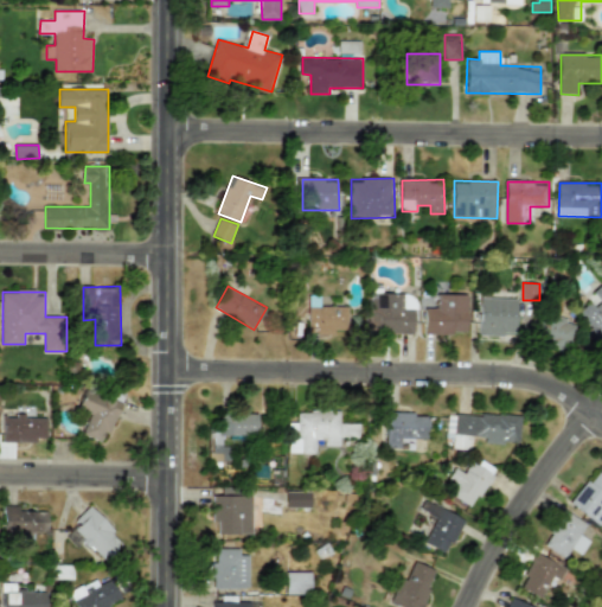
[(373,293),(372,332),(416,333),(416,310),(404,308),(404,293),(373,293)]
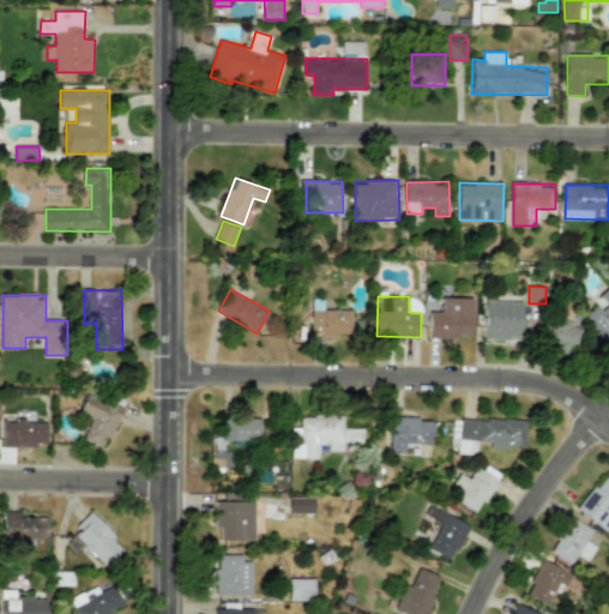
[(475,298),(444,298),(444,312),(432,311),(432,337),(474,338),(475,298)]
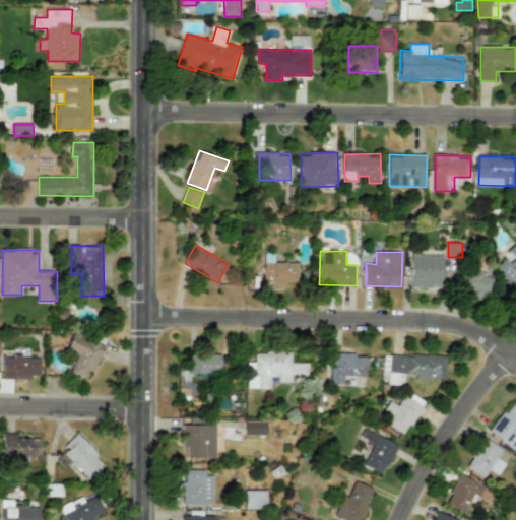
[(412,286),(443,287),(444,256),(413,255),(412,286)]
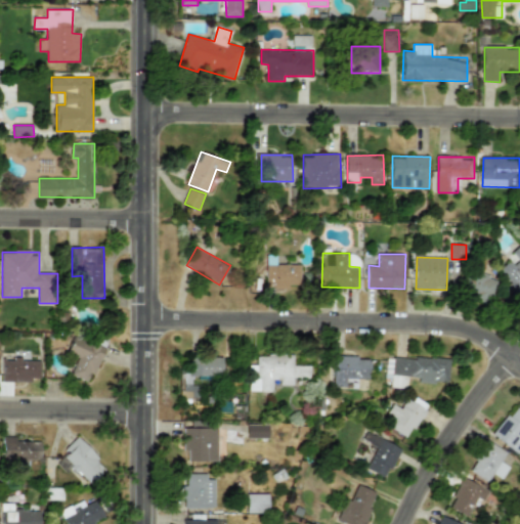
[(268,289),(291,289),(291,285),(302,285),(302,264),(268,264),(268,289)]
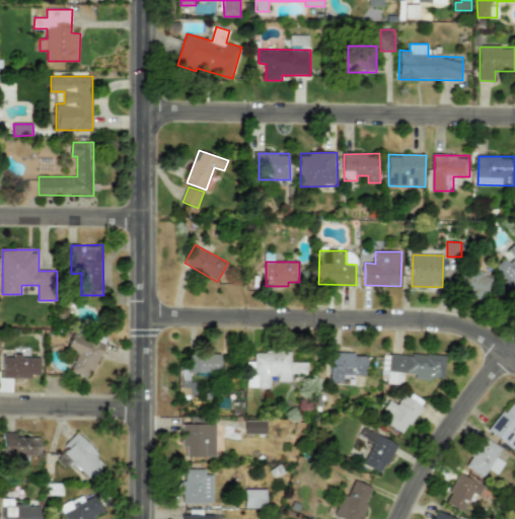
[(495,275),(466,268),(459,293),(488,301),(495,275)]
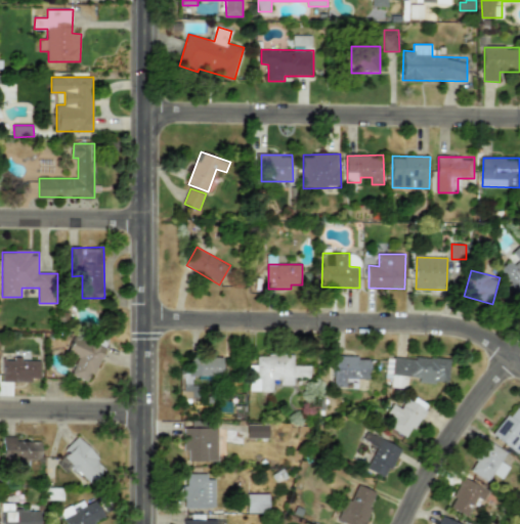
[(107,349),(77,334),(69,351),(80,357),(72,374),(90,383),(107,349)]
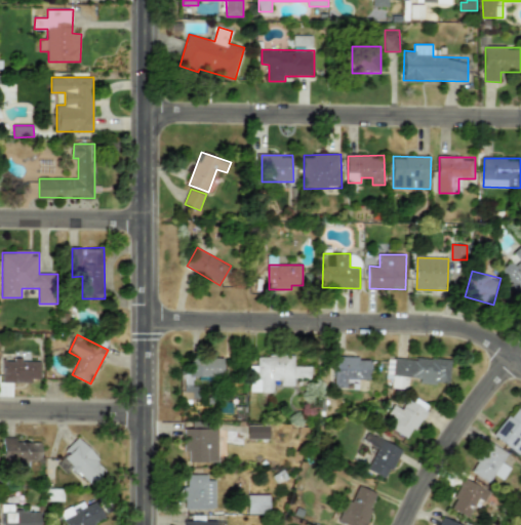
[(250,392),(274,392),(274,384),(294,384),(295,377),(312,377),(313,366),(295,366),(295,356),(258,355),(258,366),(251,366),(250,392)]
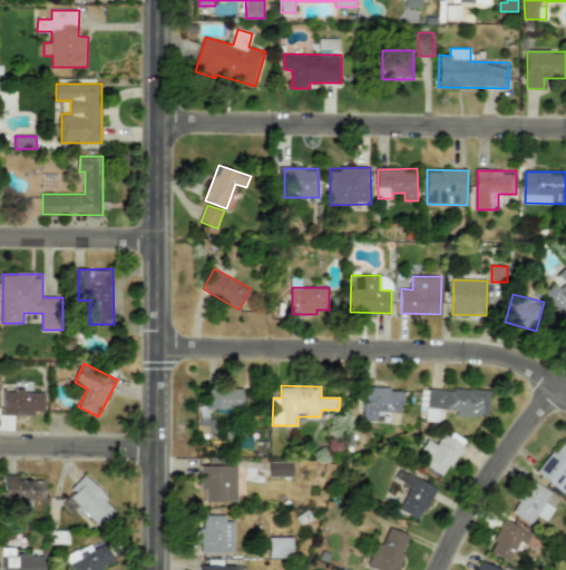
[(491,392),(429,386),(428,402),(421,402),(421,411),(427,411),(426,421),(443,422),(445,412),(489,416),(491,392)]
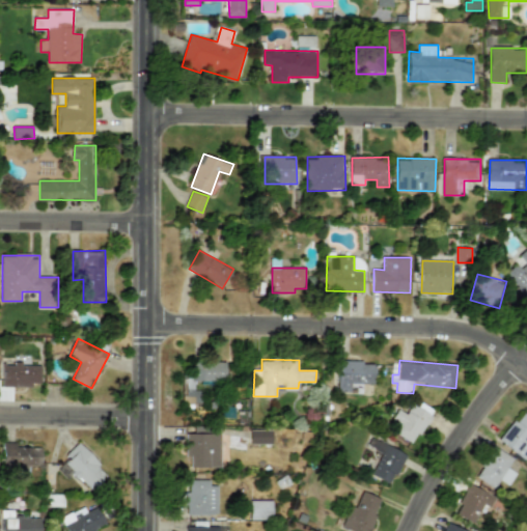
[(227,381),(226,361),(194,362),(194,381),(227,381)]
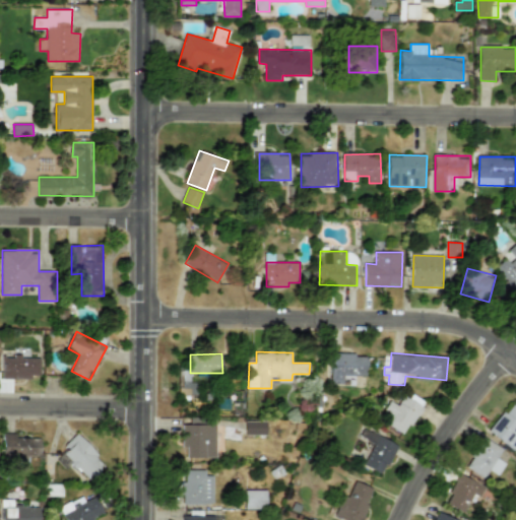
[(332,353),(331,384),(356,385),(356,376),(368,376),(368,354),(332,353)]
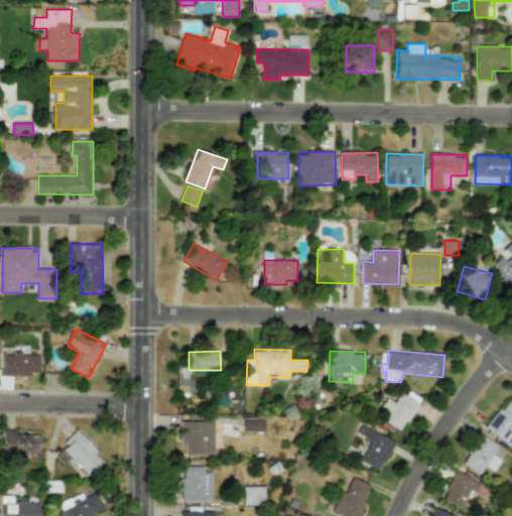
[(3,374),(41,375),(41,354),(4,354),(3,374)]
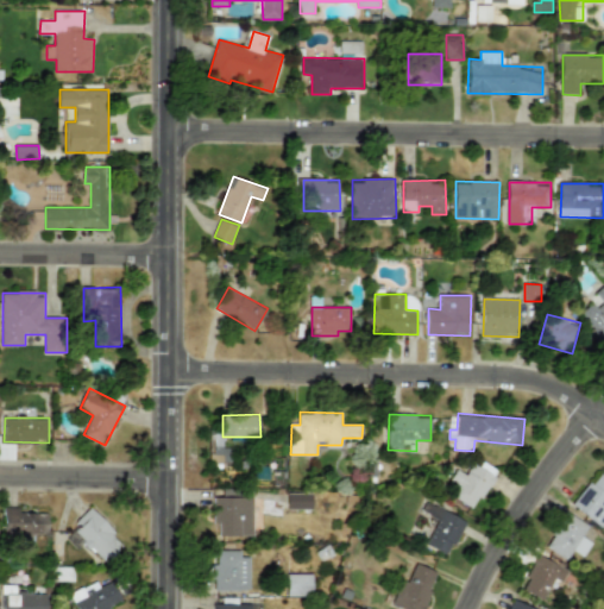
[(232,463),(231,447),(214,449),(214,463),(232,463)]
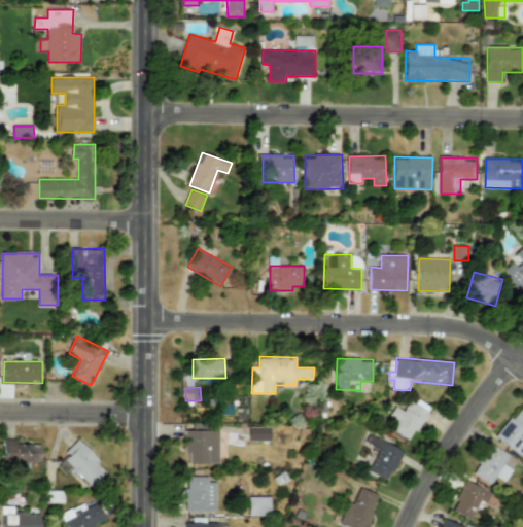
[(396,405),(391,414),(398,418),(392,429),(412,442),(429,413),(411,401),(406,411),(396,405)]
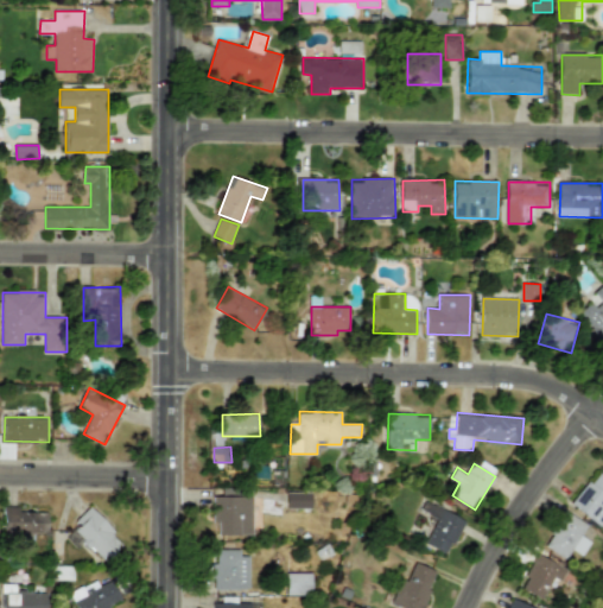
[(573,505),(602,526),(602,474),(594,483),(591,481),(573,505)]
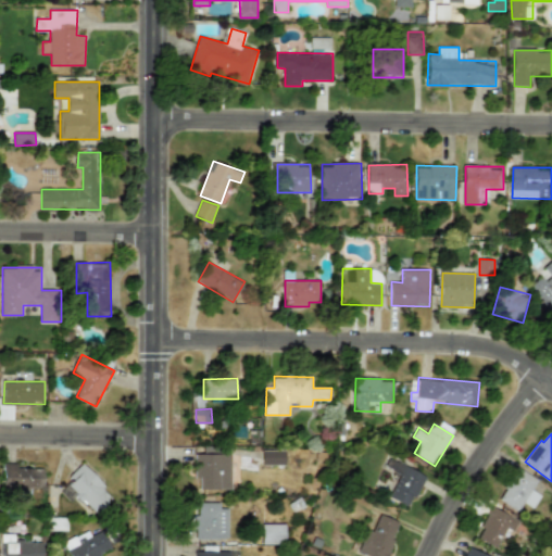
[(286,450),(264,451),(264,465),(286,465),(286,450)]
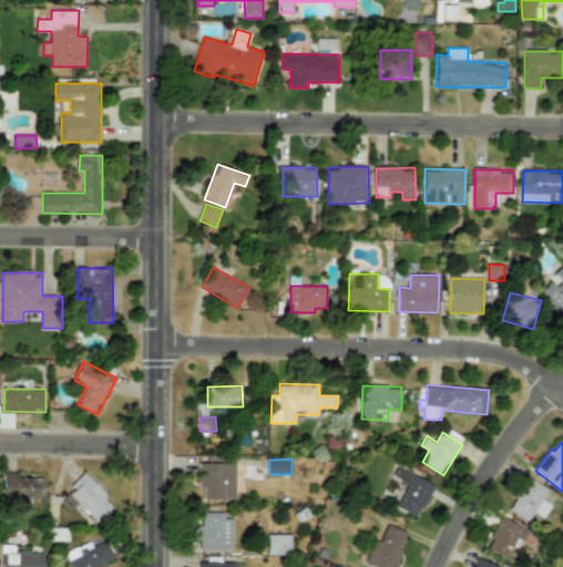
[(203,500),(238,498),(237,462),(202,463),(203,500)]
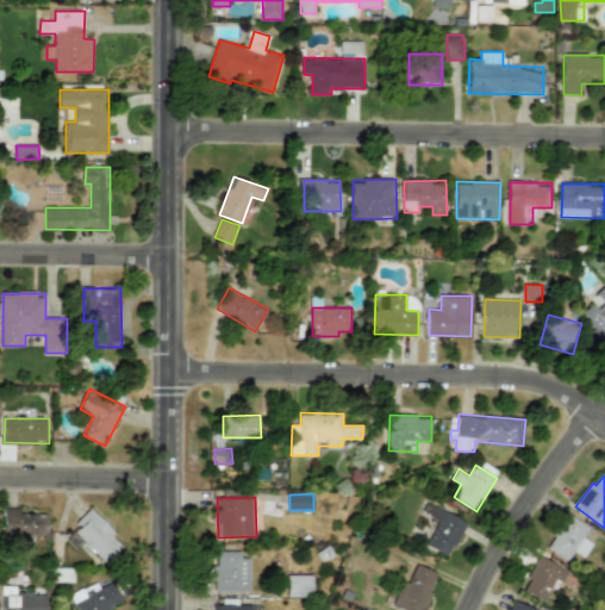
[(469,523),(430,502),(425,511),(441,520),(428,546),(448,556),(455,545),(457,547),(469,523)]
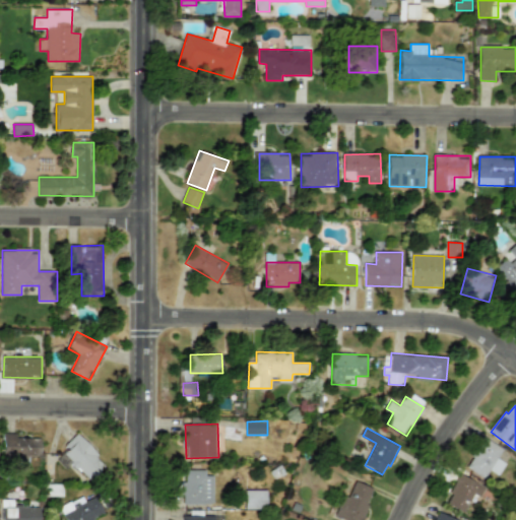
[(42,438),(17,438),(17,433),(5,433),(4,455),(42,456),(42,438)]
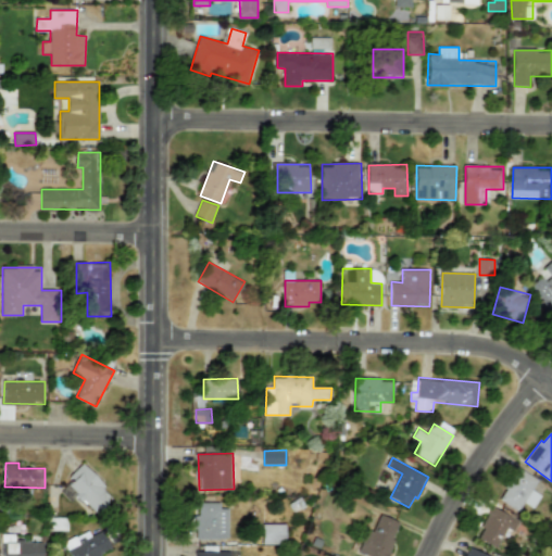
[(70,476),(73,479),(67,485),(95,516),(115,497),(84,463),(70,476)]
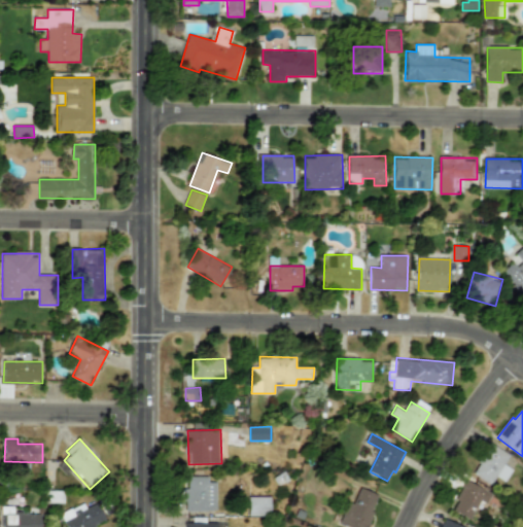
[(507,482),(514,469),(506,464),(512,454),(492,443),(474,473),(492,485),(497,476),(507,482)]
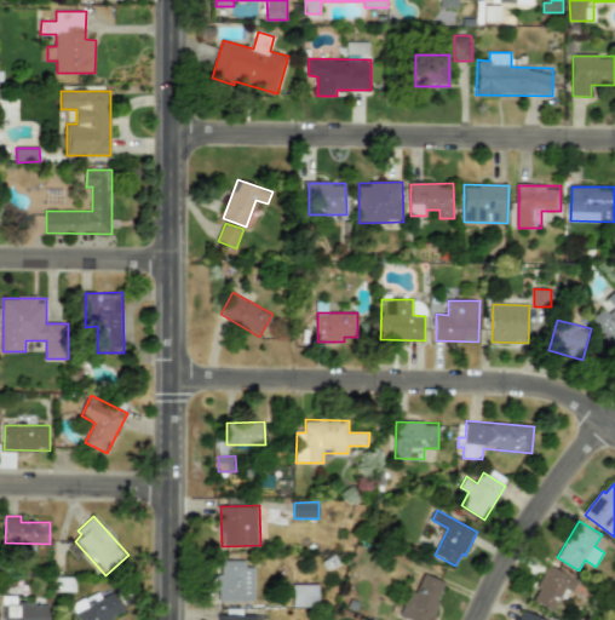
[(257,567),(247,567),(247,561),(220,560),(220,601),(257,601),(257,567)]
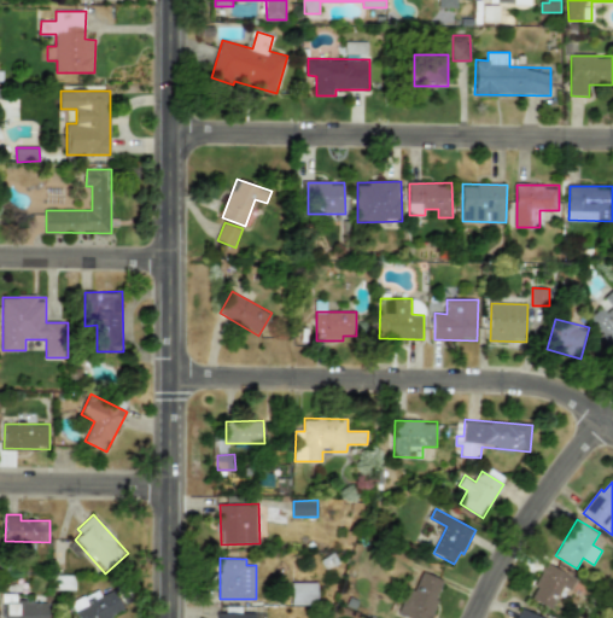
[(530,596),(553,610),(565,587),(572,590),(578,579),(549,563),(530,596)]
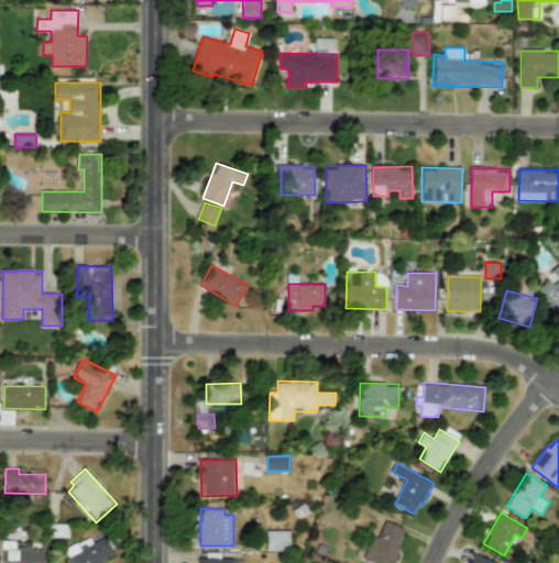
[(394,562),(407,529),(385,520),(379,538),(373,536),(364,560),(373,562),(394,562)]
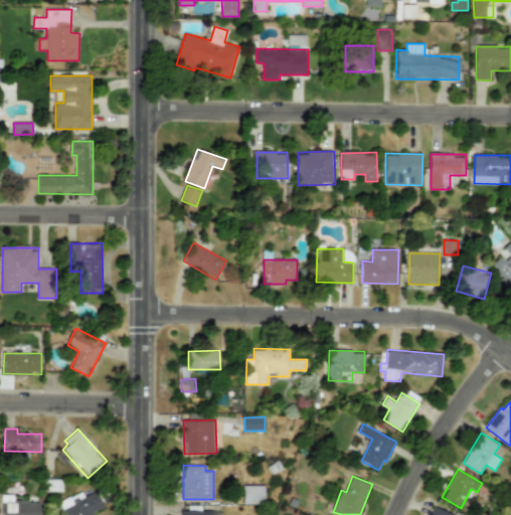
[(244,504),(266,504),(265,485),(244,485),(244,504)]
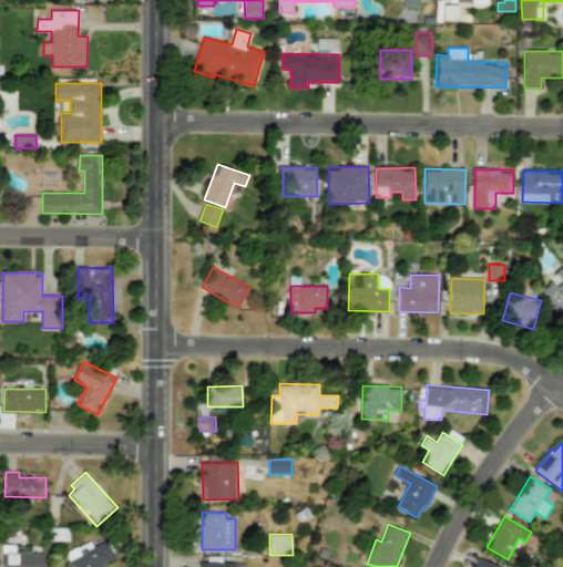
[(94,546),(91,540),(65,553),(72,566),(103,566),(115,562),(106,540),(94,546)]
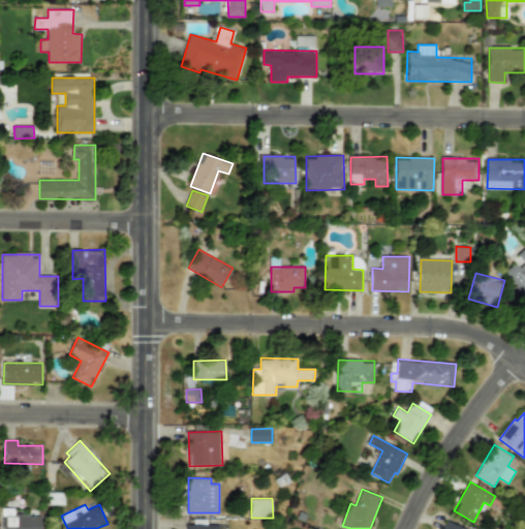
[(14,508),(3,508),(3,528),(41,528),(41,515),(14,515),(14,508)]
